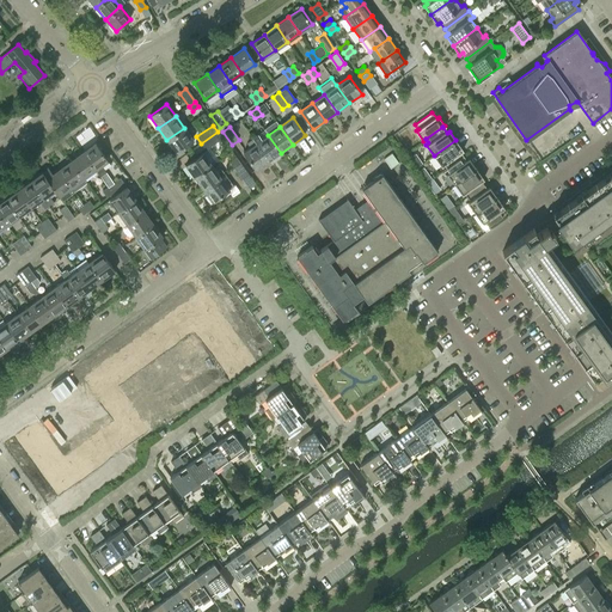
[(184,128),(166,140),(176,153),(194,141),(184,128)]
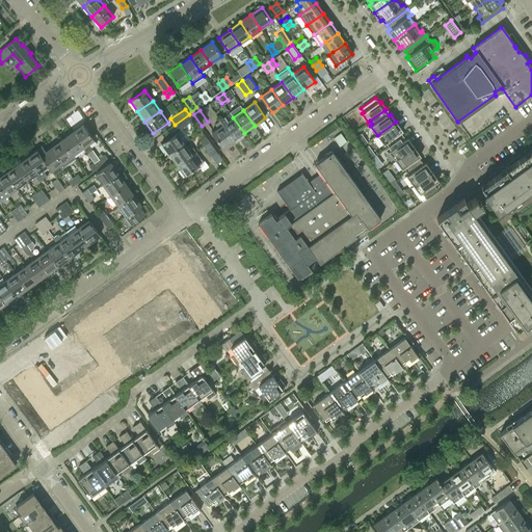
[(179,130),(192,121),(193,120),(189,114),(175,125),(179,130)]
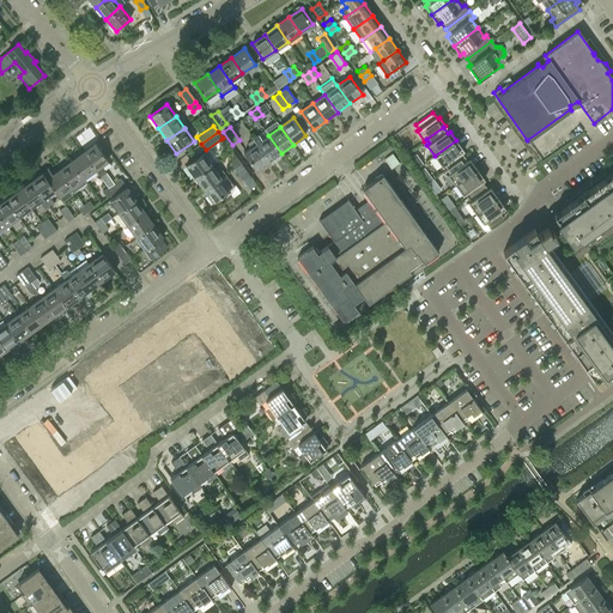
[(259,135),(253,139),(269,162),(281,153),(268,135),(262,140),(259,135)]
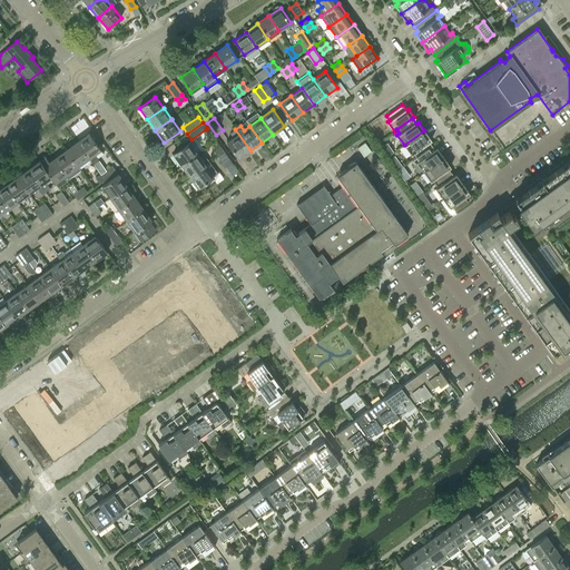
[(251,150),(235,129),(231,134),(233,137),(227,143),(238,159),(251,150)]
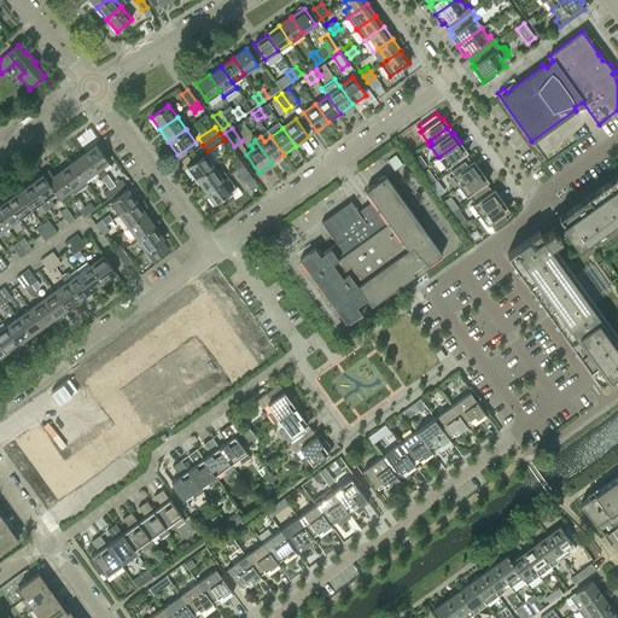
[(448,165),(450,169),(468,157),(464,151),(466,149),(460,141),(438,157),(445,167),(448,165)]
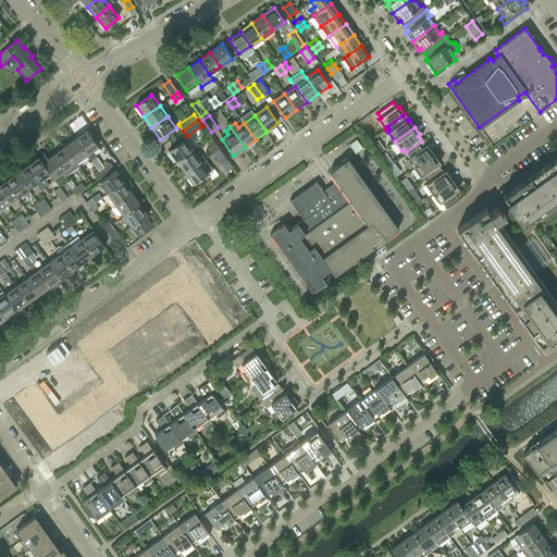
[(97,157),(93,151),(98,146),(87,131),(75,139),(86,156),(87,155),(91,160),(97,157)]
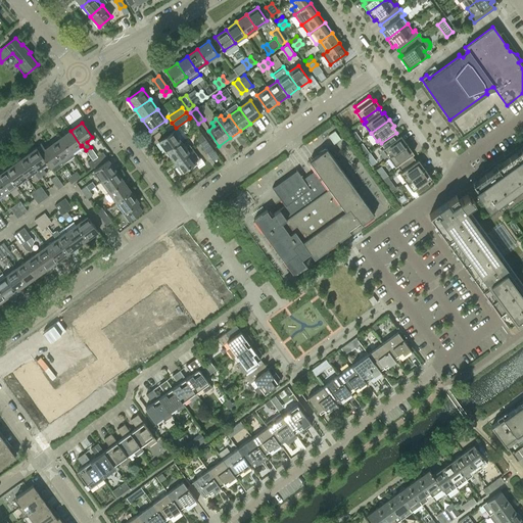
[(74,156),(72,152),(81,146),(70,131),(60,138),(74,156)]
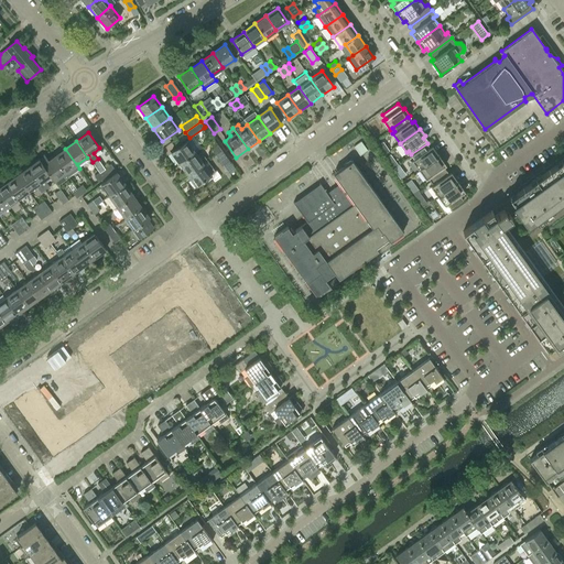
[(170,153),(179,164),(195,152),(186,141),(170,153)]
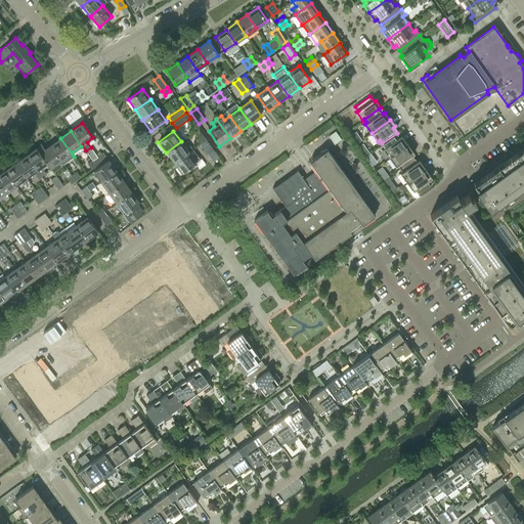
[(400,139),(397,133),(382,143),(385,147),(383,148),(389,158),(407,144),(402,137),(400,139)]
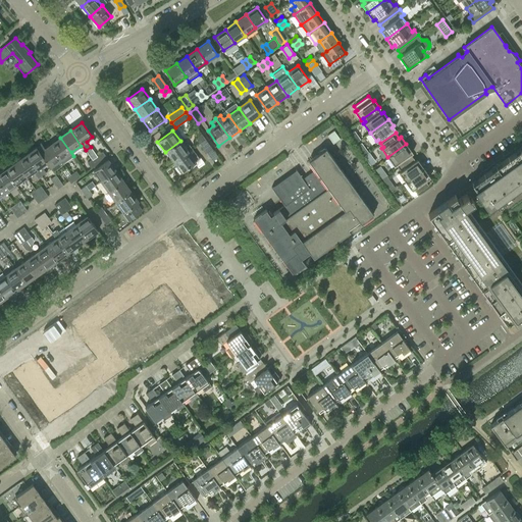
[(196,139),(199,144),(205,140),(202,135),(196,139)]
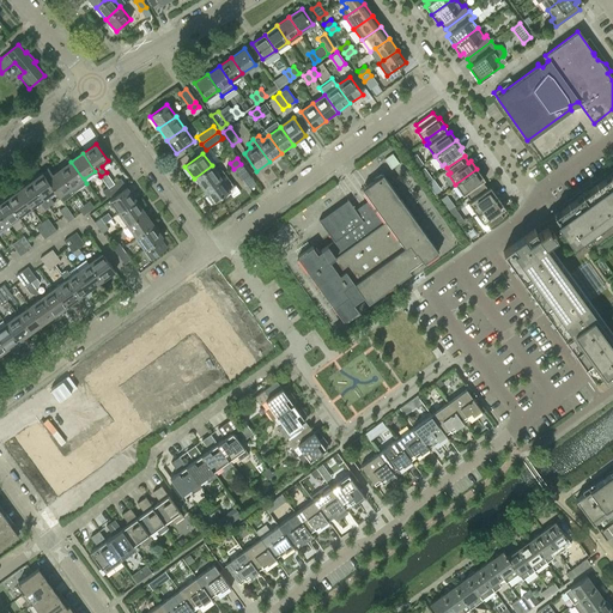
[(58,171),(74,193),(86,183),(71,162),(58,171)]
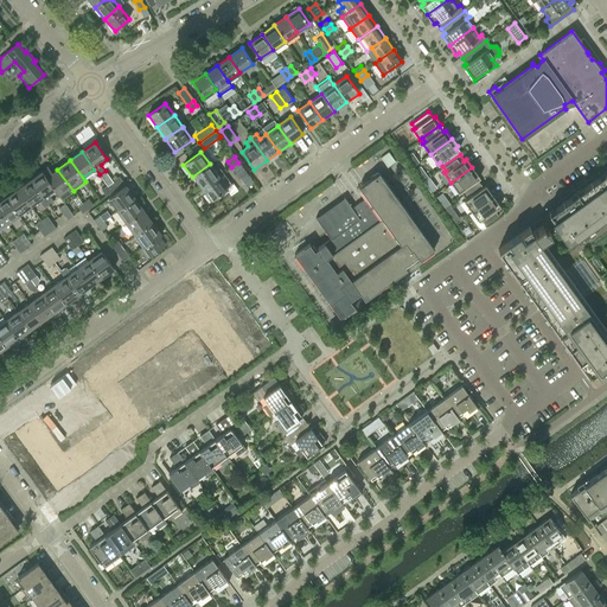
[(238,163),(231,167),(241,179),(247,174),(238,163)]
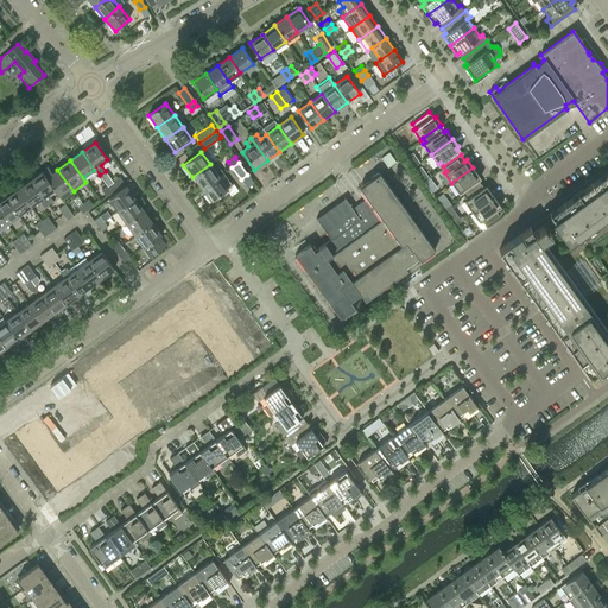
[(192,177),(202,189),(223,173),(217,166),(214,169),(210,164),(192,177)]
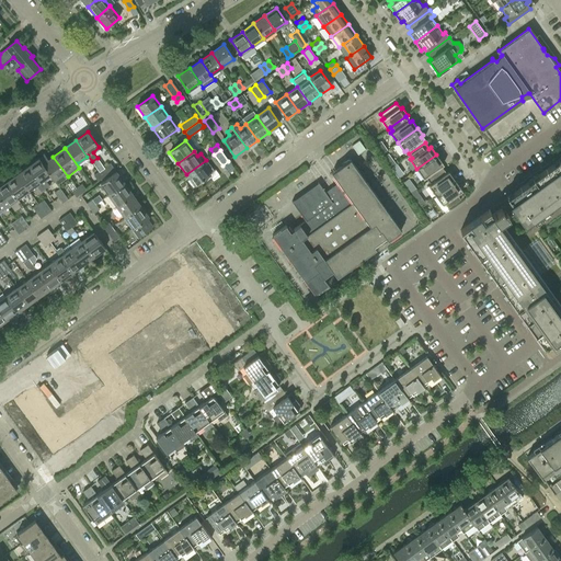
[(68,176),(53,157),(48,160),(44,155),(38,159),(49,174),(54,180),(63,174),(65,178),(68,176)]
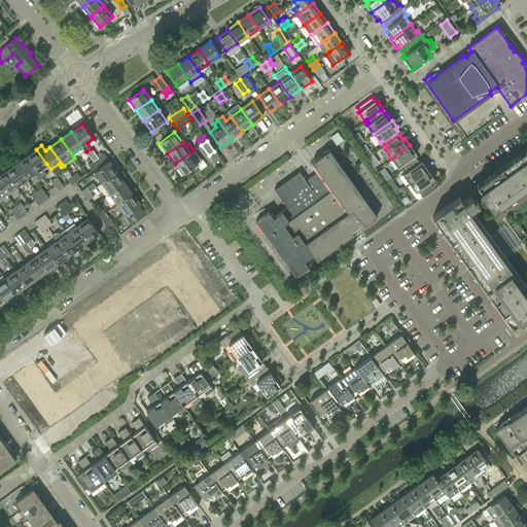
[(399,166),(401,169),(417,159),(413,153),(415,151),(410,145),(391,159),(397,168),(399,166)]
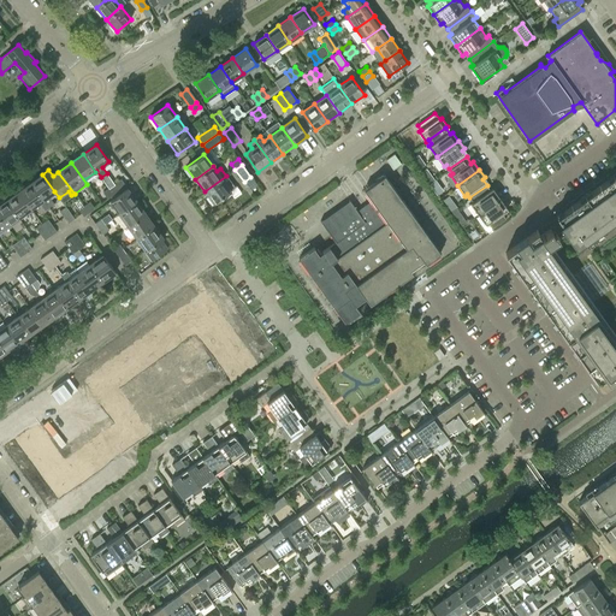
[(615,170),(556,214),(556,215),(558,219),(567,230),(590,262),(615,297),(615,170)]
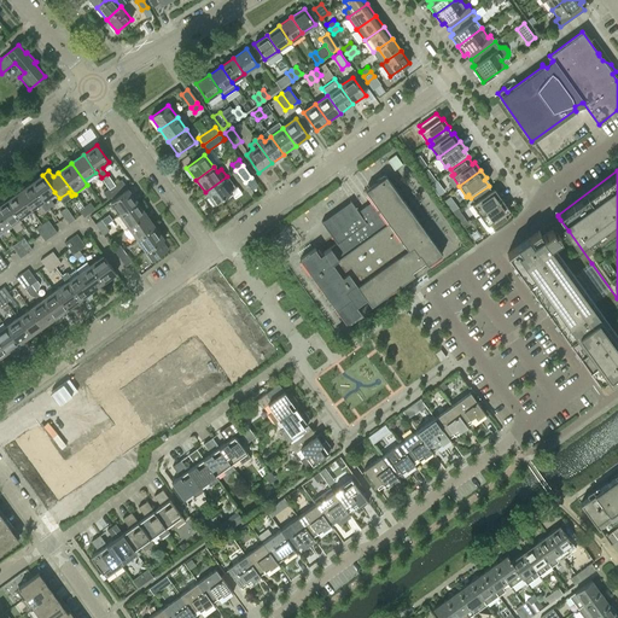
[(54,204),(48,197),(54,192),(42,175),(29,184),(47,209),(54,204)]
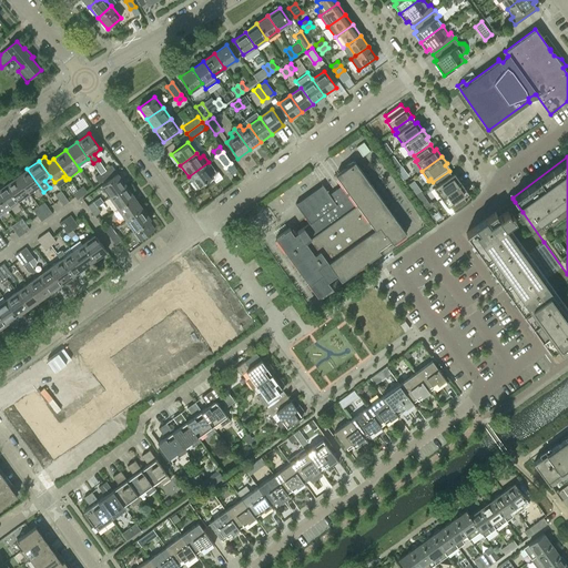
[(275,237),(318,296),(332,286),(327,281),(336,274),(338,276),(389,240),(393,243),(406,233),(355,162),(354,161),(341,171),(350,184),(332,198),(322,184),(295,203),(310,223),(294,234),(288,227),(275,237)]
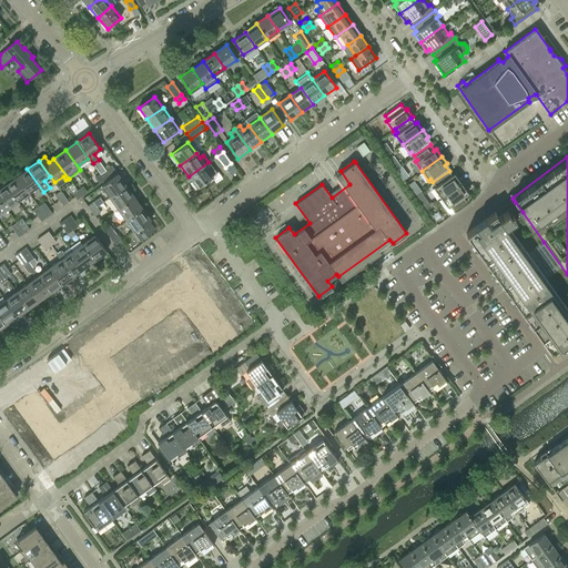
[(216,173),(209,162),(189,176),(196,188),(216,173)]
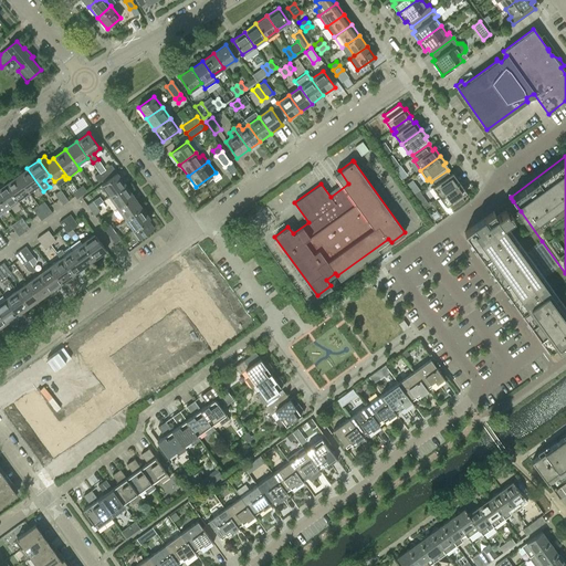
[(100,174),(104,179),(115,171),(111,165),(100,174)]
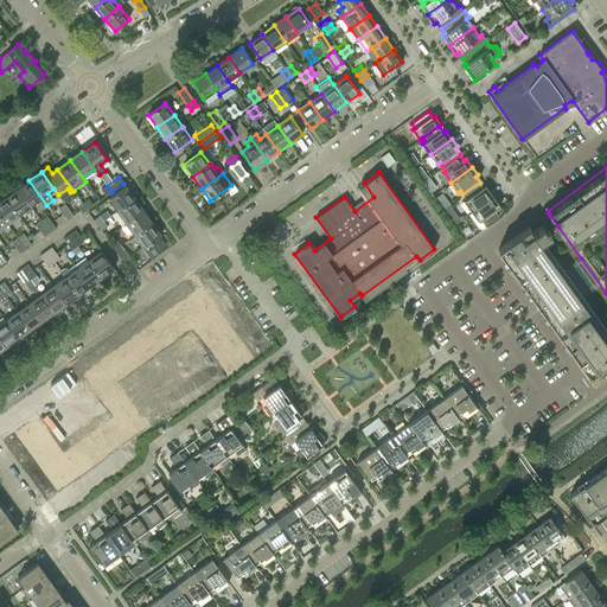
[(44,208),(46,205),(29,180),(17,190),(30,206),(39,199),(44,208)]
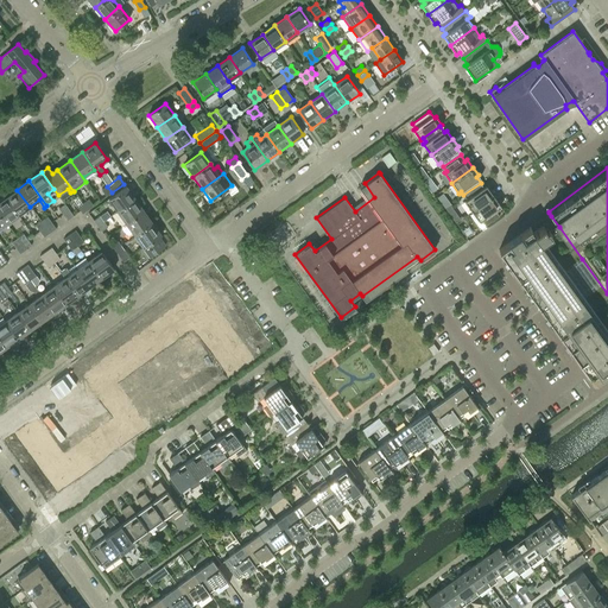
[(464,201),(472,211),(493,196),(488,188),(486,190),(481,183),(463,195),(467,200),(464,201)]
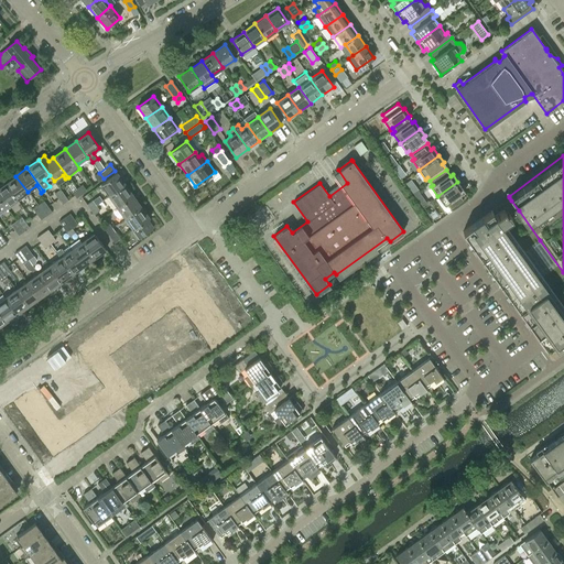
[(98,182),(104,179),(99,173),(94,176),(98,182)]
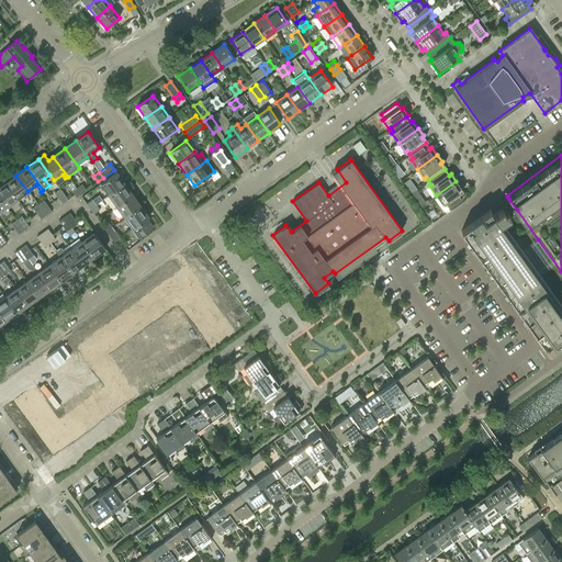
[(100,184),(108,195),(124,183),(116,172),(100,184)]
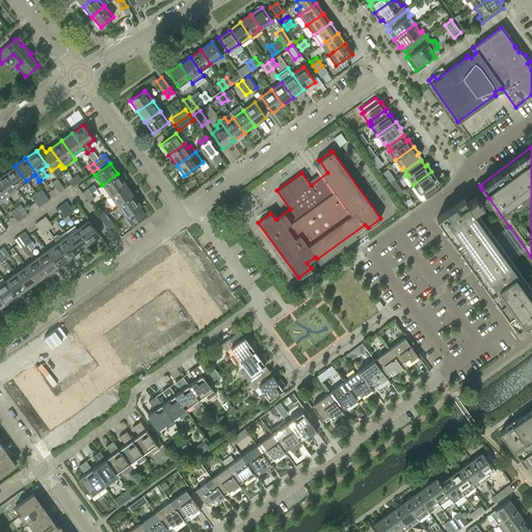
[(15,166),(4,174),(16,189),(26,181),(15,166)]
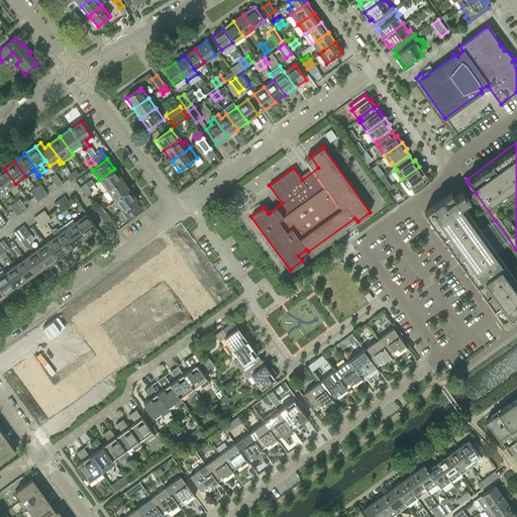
[(419,167),(401,180),(407,189),(409,187),(412,191),(426,180),(422,175),(424,173),(419,167)]
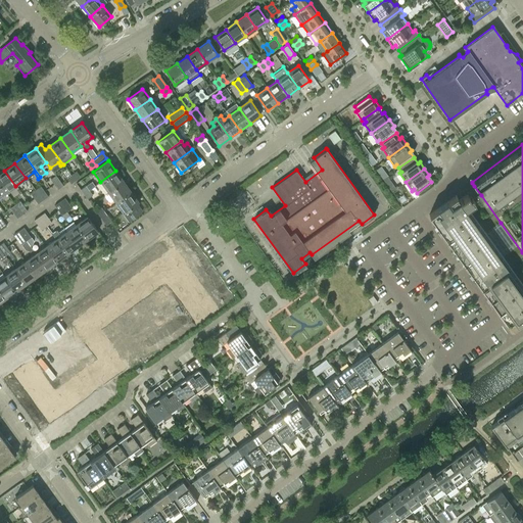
[(0,186),(5,193),(15,186),(4,171),(0,173),(0,186)]
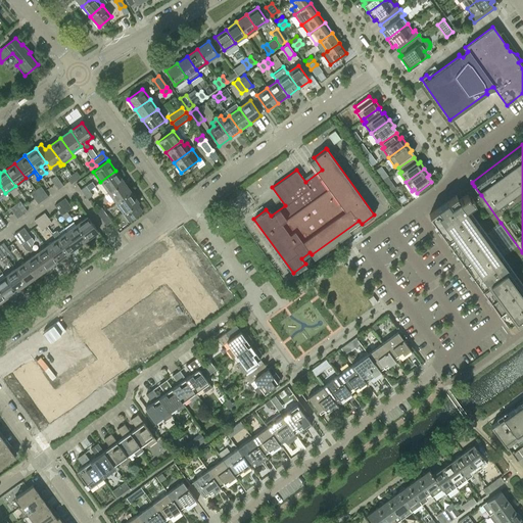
[(124,181),(115,171),(100,182),(108,192),(124,181)]
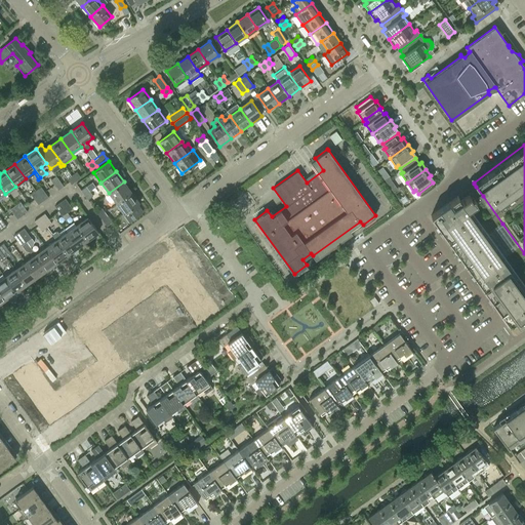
[(71,176),(75,182),(80,177),(77,172),(71,176)]
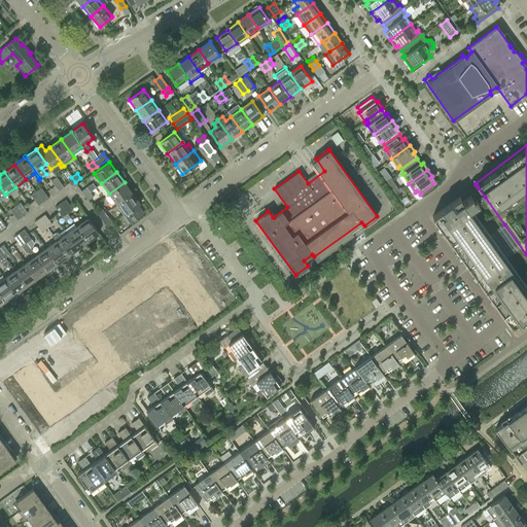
[(56,177),(50,181),(58,190),(63,187),(56,177)]
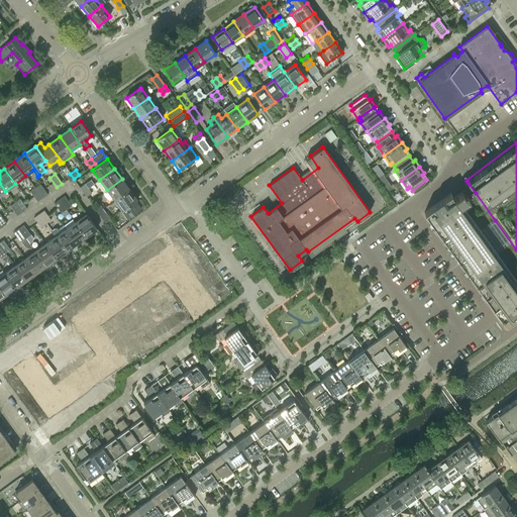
[(70,182),(74,179),(70,174),(66,177),(70,182)]
